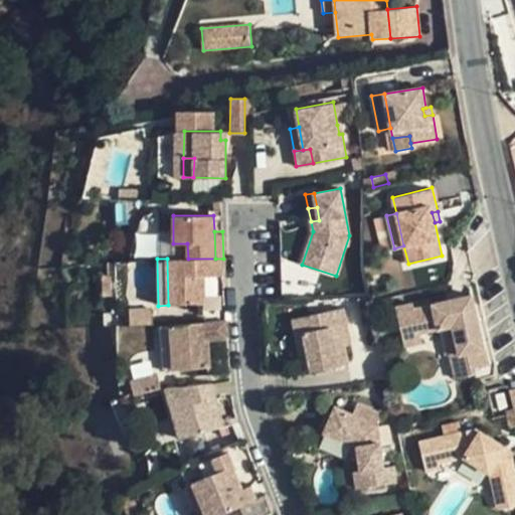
[(203,276),(223,276),(223,259),(215,259),(188,259),(167,259),(168,305),(203,304),(203,276)]
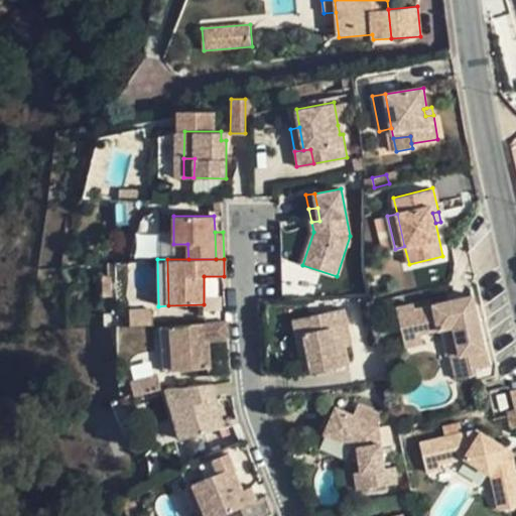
[(461,355),(452,357),(457,378),(478,373),(477,368),(490,365),(474,295),(433,303),(416,308),(415,301),(396,305),(405,347),(424,343),(421,333),(444,328),(455,326),(461,355)]
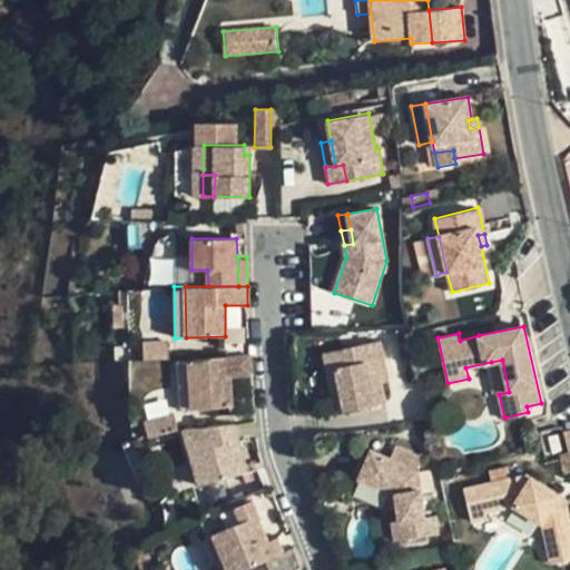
[(459,333),(460,341),(479,335),(478,328),(459,333)]
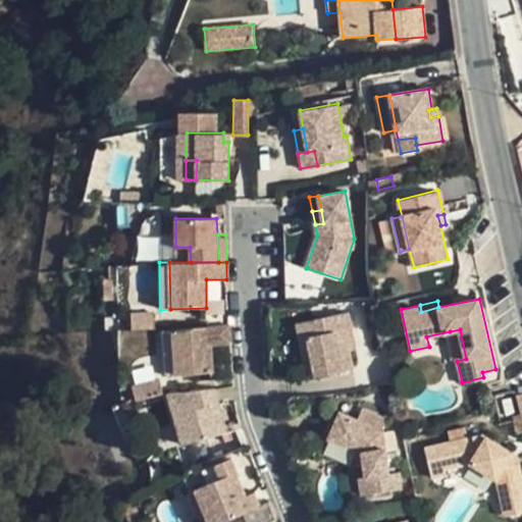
[(307,335),(311,359),(315,376),(353,368),(350,351),(347,337),(354,336),(349,311),(297,322),(300,336),(307,335)]
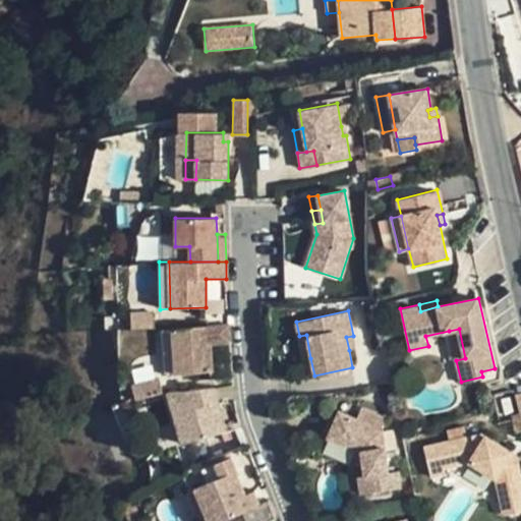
[(210,343),(230,342),(228,324),(172,329),(176,374),(212,371),(210,343)]
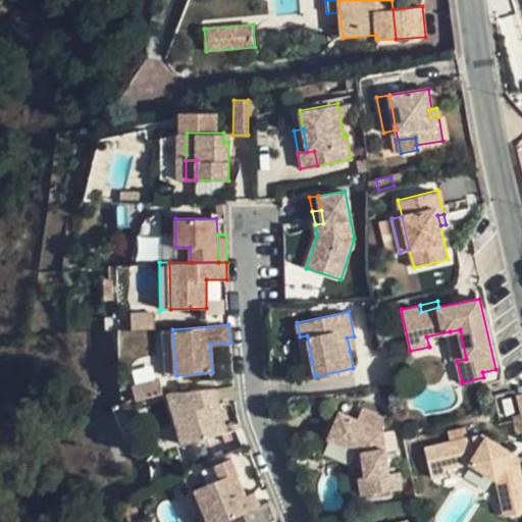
[(166,376),(176,375),(172,329),(162,329),(166,376)]
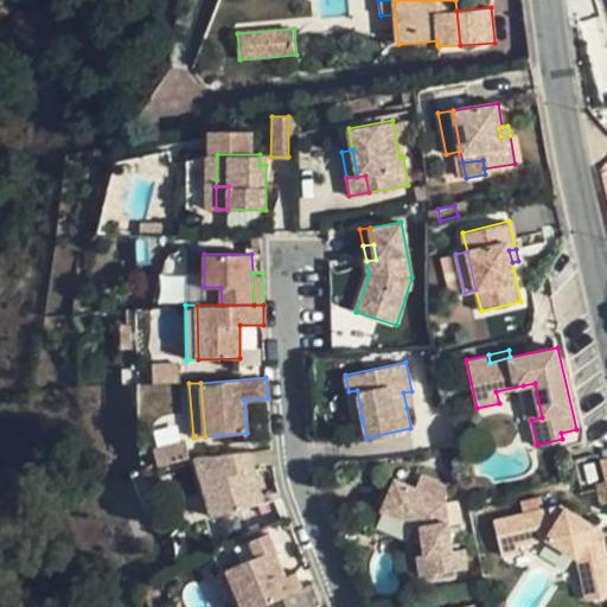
[(523,385),(531,420),(542,417),(535,383),(523,385)]
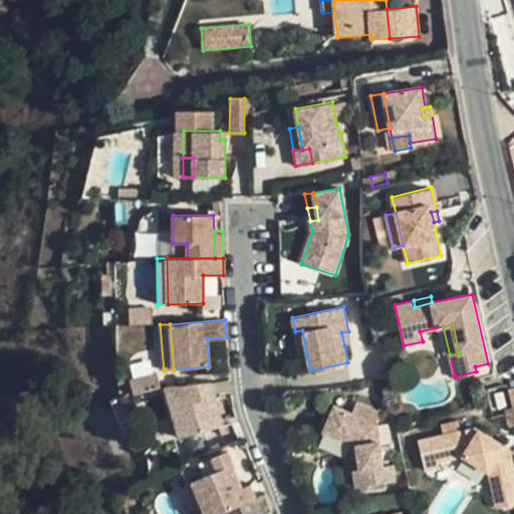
[(299,354),(306,353),(302,330),(295,331),(299,354)]
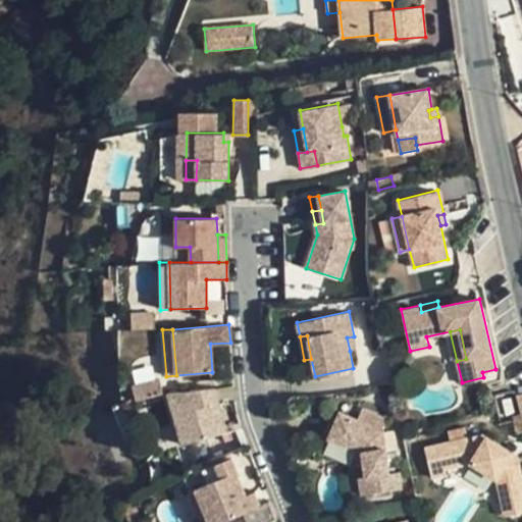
[(357,349),(354,336),(347,337),(350,351),(357,349)]
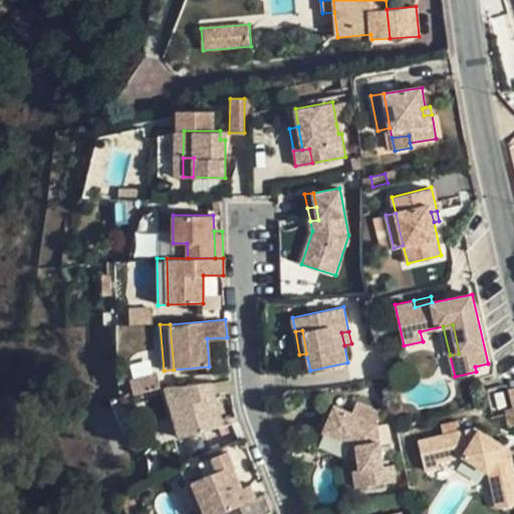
[(136,394),(163,388),(160,372),(133,378),(136,394)]
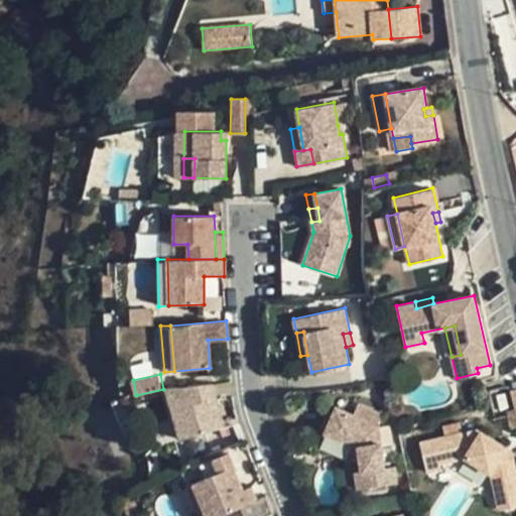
[(212,384),(165,389),(180,440),(224,427),(212,384)]
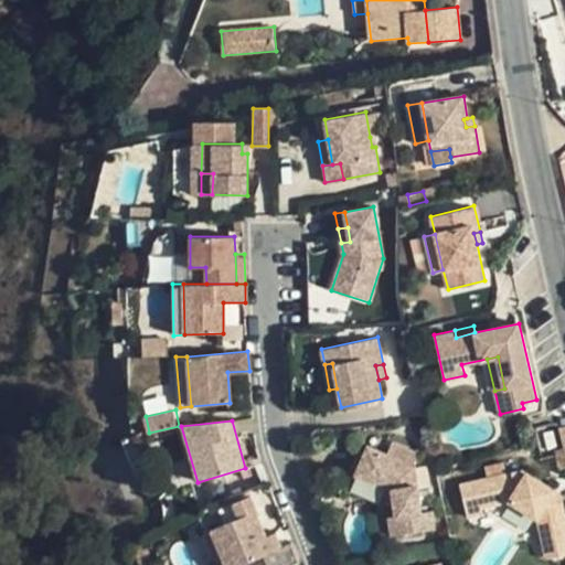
[(564,467),(564,427),(560,428),(564,448),(564,449),(564,451),(562,452),(558,454),(555,455),(558,469),(564,468),(564,467)]
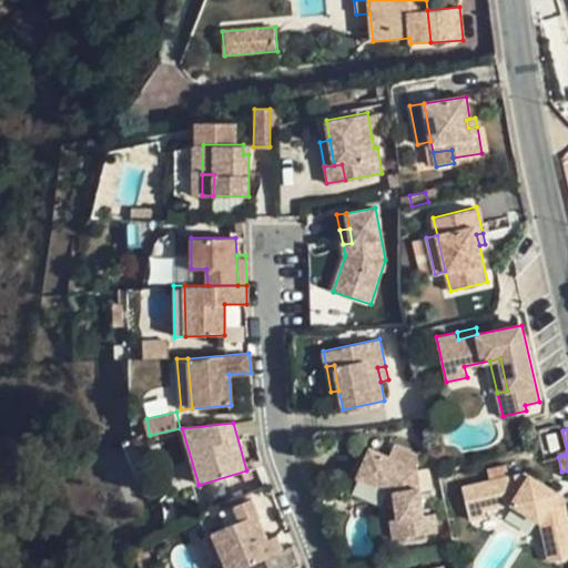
[(550,453),(561,449),(557,432),(546,435),(550,453)]
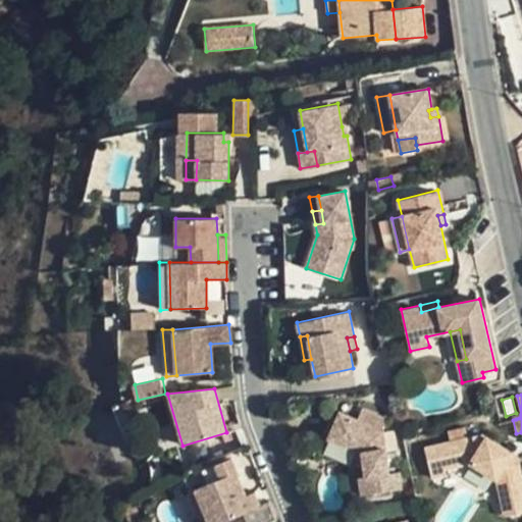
[(363,455),(364,467),(366,477),(359,478),(361,496),(403,489),(400,473),(389,474),(382,431),(387,419),(362,409),(357,420),(340,412),(335,419),(327,439),(357,452),(363,455)]
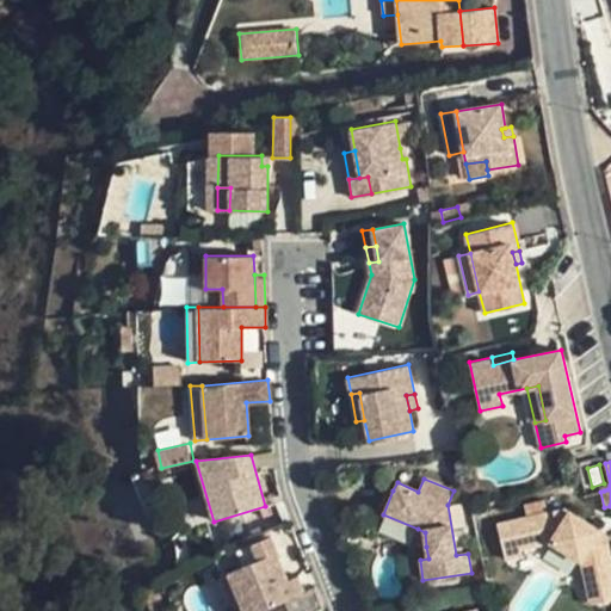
[(383,514),(393,491),(388,488),(378,512),(383,514)]
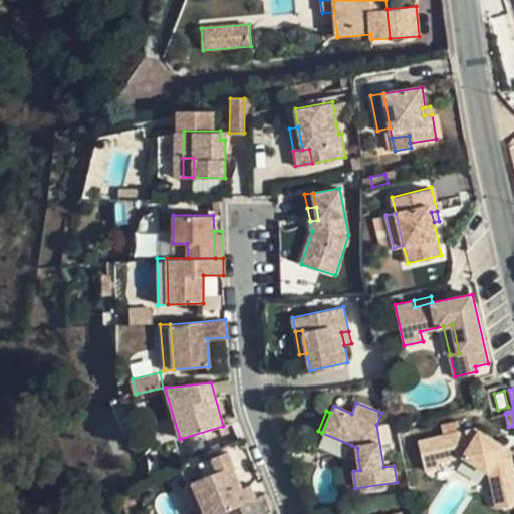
[(444,435),(460,430),(458,421),(441,425),(444,435)]
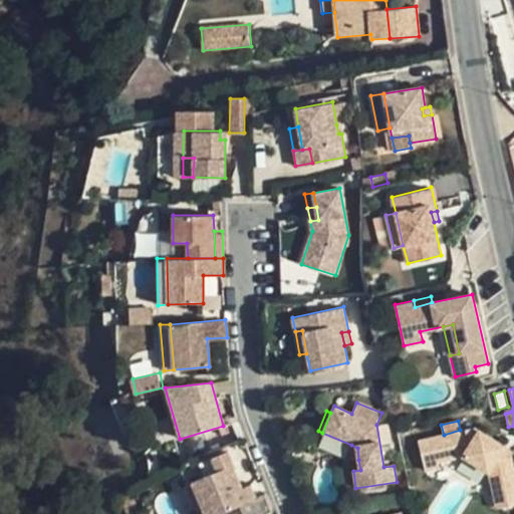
[(460,430),(444,435),(418,441),(424,464),(437,460),(438,462),(462,455),(489,472),(497,509),(513,505),(513,463),(513,456),(512,455),(503,449),(505,446),(475,427),(460,430)]
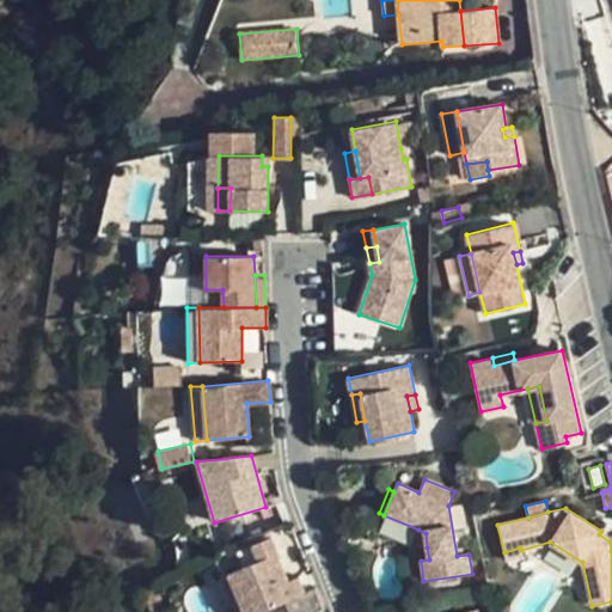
[(610,542),(611,537),(611,536),(601,531),(599,534),(610,542)]
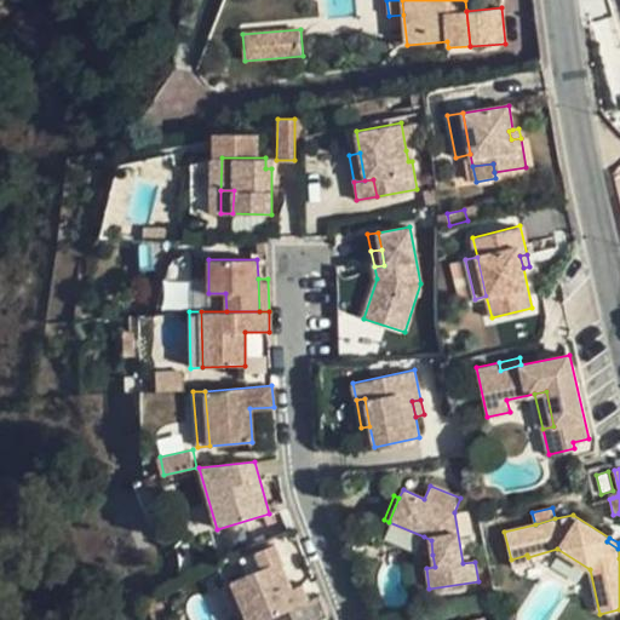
[(246,575),(231,581),(247,619),(264,619),(291,609),(309,602),(303,585),(292,590),(280,561),(281,561),(275,545),(256,554),(262,568),(246,575)]
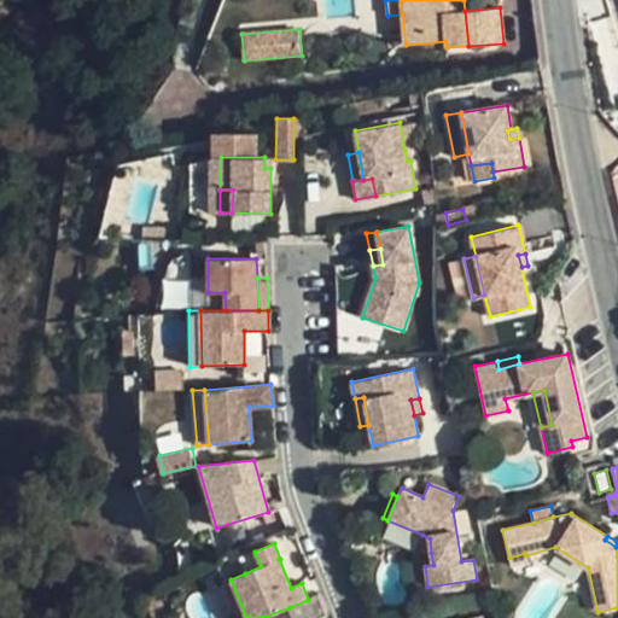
[(239,558),(245,573),(261,566),(255,552),(239,558)]
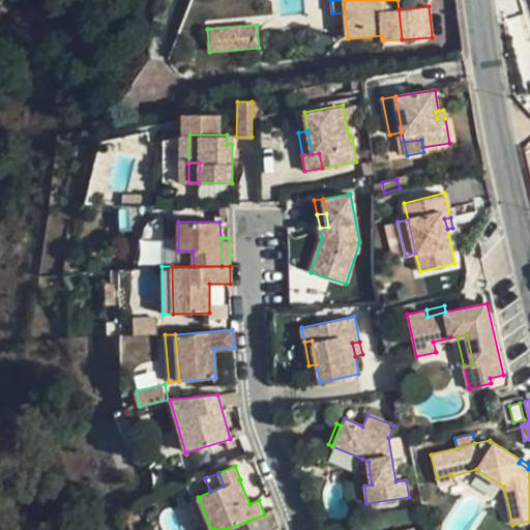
[(450,474),(437,478),(438,484),(452,481),(451,476),(450,474)]
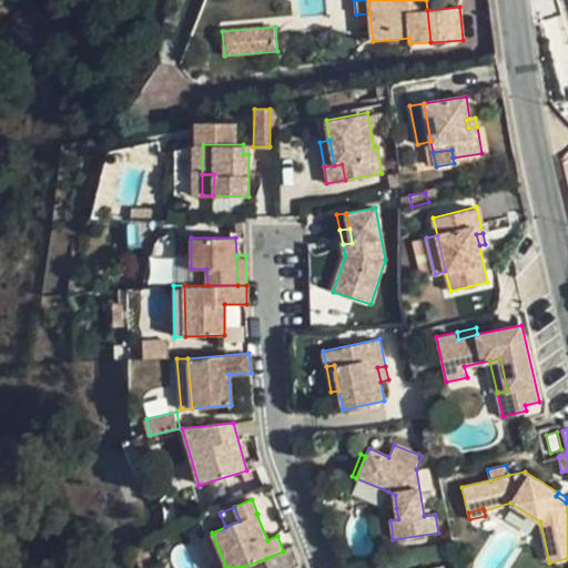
[(206,535),(220,567),(226,567),(212,533),(206,535)]
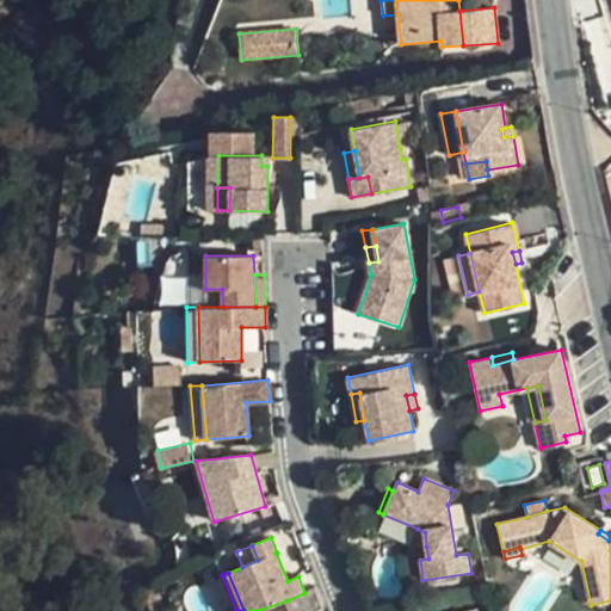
[(316,610),(322,609),(315,588),(304,593),(287,600),(291,610),(316,610)]
